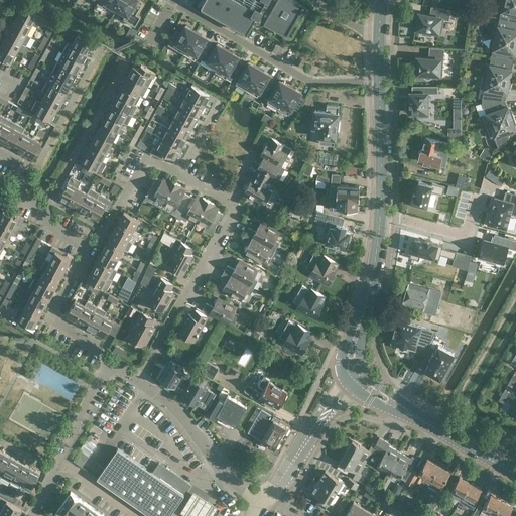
[(117,9),(121,0),(98,0),(97,4),(105,8),(108,4),(117,9)]
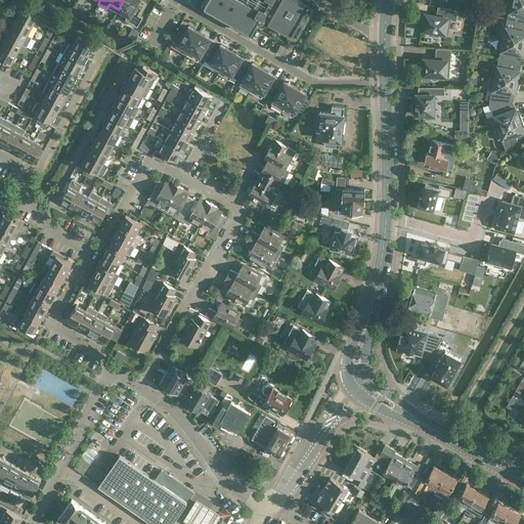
[(123,0),(119,9),(127,14),(125,19),(137,27),(142,16),(138,14),(144,5),(138,1),(138,0),(123,0)]
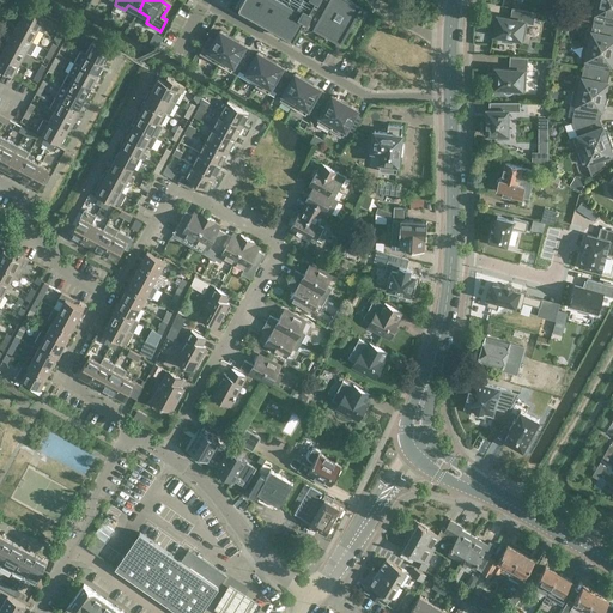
[(242,0),(240,5),(240,6),(240,8),(292,38),(298,29),(307,32),(315,30),(316,29),(340,42),(360,7),(347,0),(242,0)]
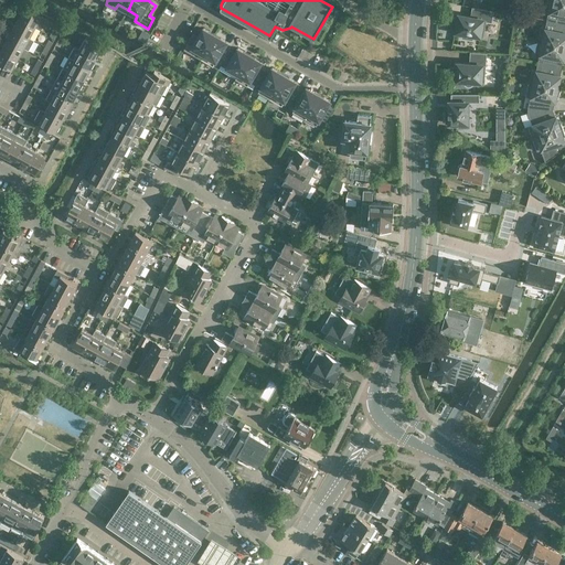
[(564,1),(555,0),(546,0),(544,11),(548,12),(547,19),(564,22),(564,1)]
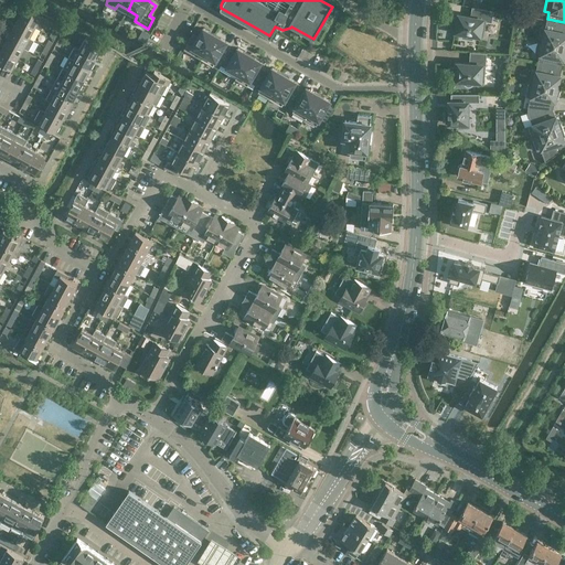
[(19,18),(35,27),(41,17),(24,7),(19,18)]
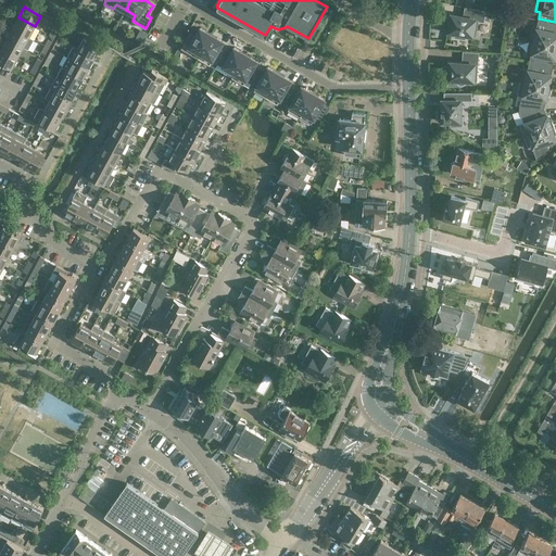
[(445,27),(445,30),(455,33),(454,37),(465,39),(466,35),(476,36),(478,21),(483,22),(485,11),(464,7),(463,16),(447,13),(447,17),(445,17),(443,19),(442,20),(441,23),(442,25),(443,26),(445,27)]
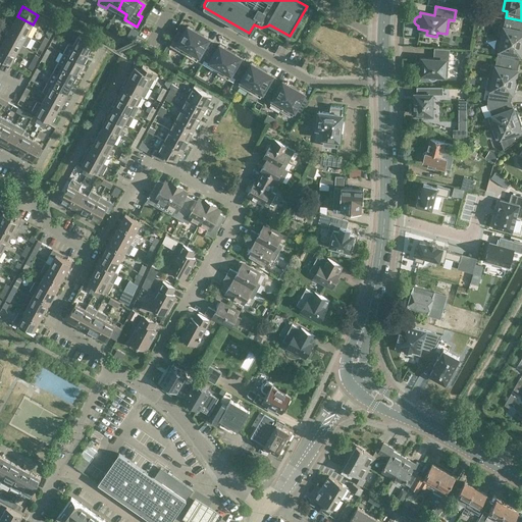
[(33,24),(17,16),(11,27),(32,37),(37,28),(33,24)]
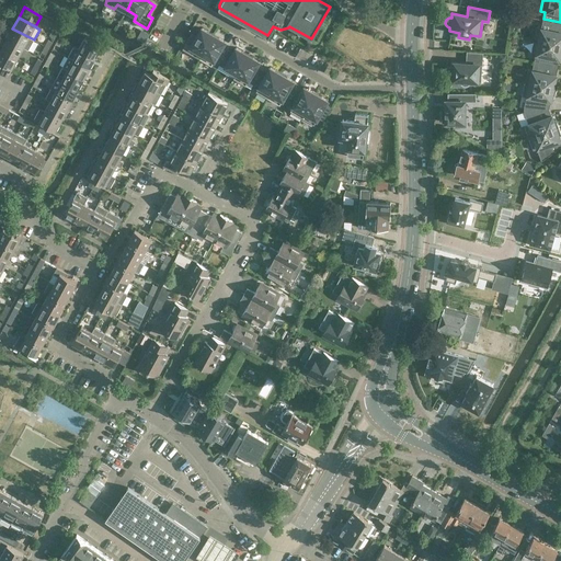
[(534,41),(560,45),(560,24),(542,21),(541,27),(537,26),(534,41)]
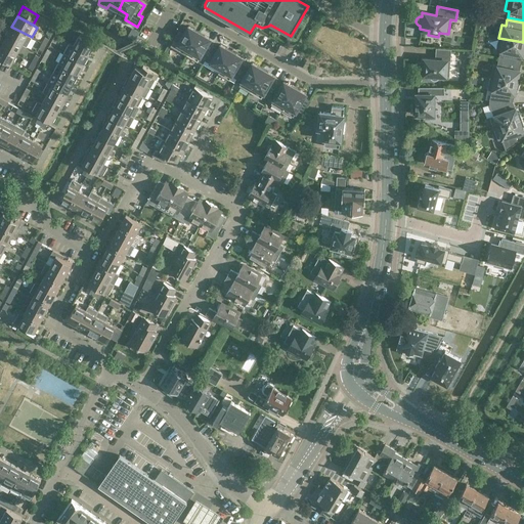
[(51,35),(55,28),(51,26),(47,33),(51,35)]
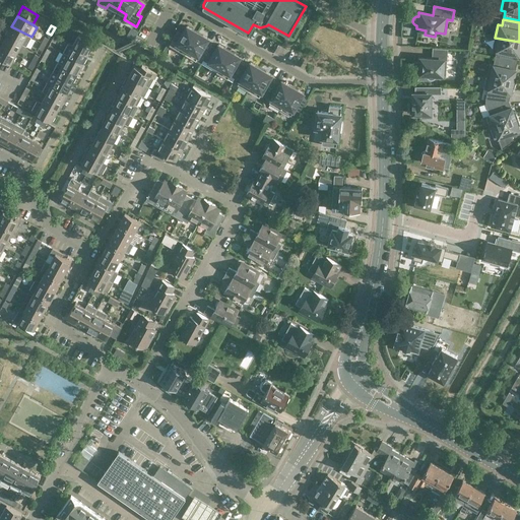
[(185,55),(198,31),(187,25),(182,34),(177,31),(169,46),(185,55)]
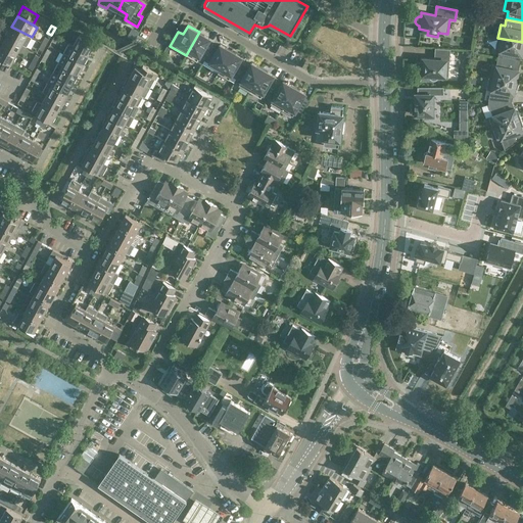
[(29,42),(32,37),(11,27),(9,32),(7,31),(5,34),(7,35),(6,36),(21,44),(25,39),(29,42)]
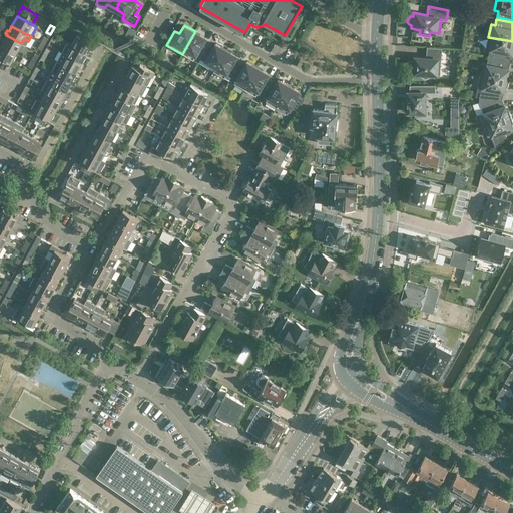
[(201,46),(205,38),(195,31),(182,54),(193,60),(195,56),(200,58),(205,49),(201,46)]
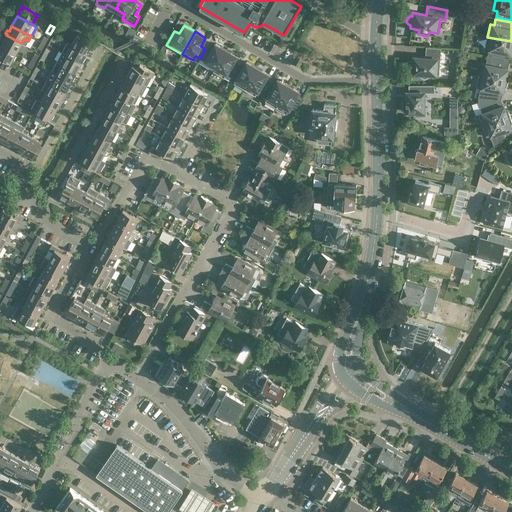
[(21,43),(6,35),(1,45),(16,53),(21,43)]
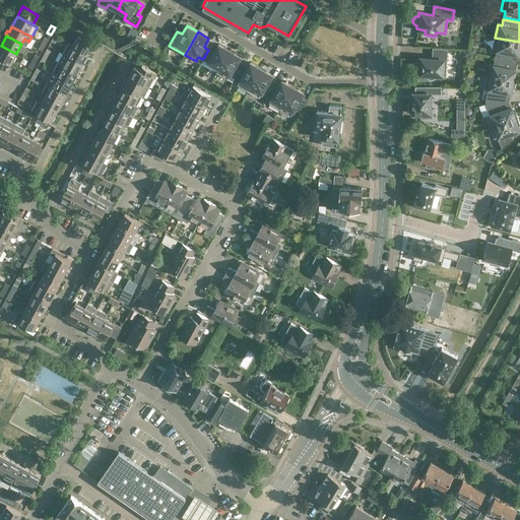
[(78,36),(73,45),(73,46),(88,54),(93,44),(78,36)]
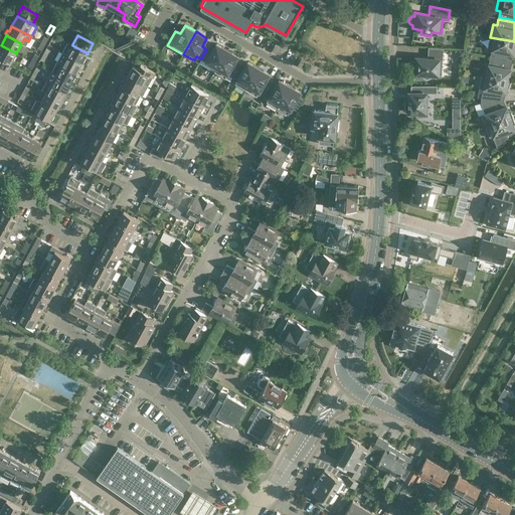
[(514,41),(490,37),(488,49),(492,49),(491,55),(511,60),(512,54),(514,54),(514,50),(514,41)]
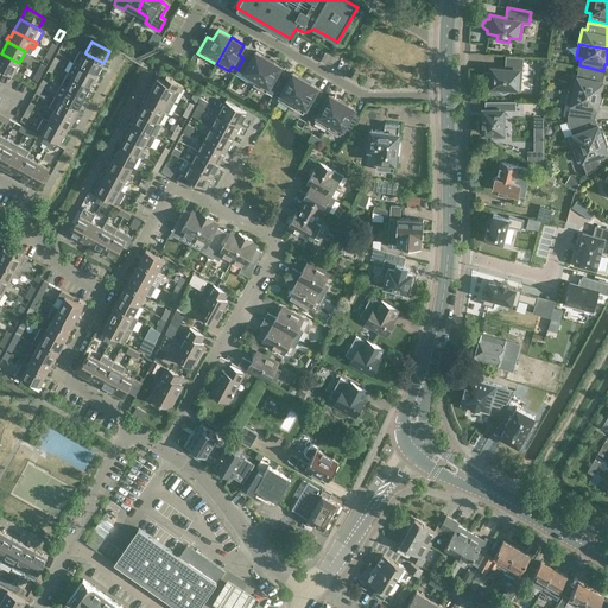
[(74,61),(80,64),(78,64),(97,74),(103,63),(86,54),(86,52),(80,50),(74,61)]
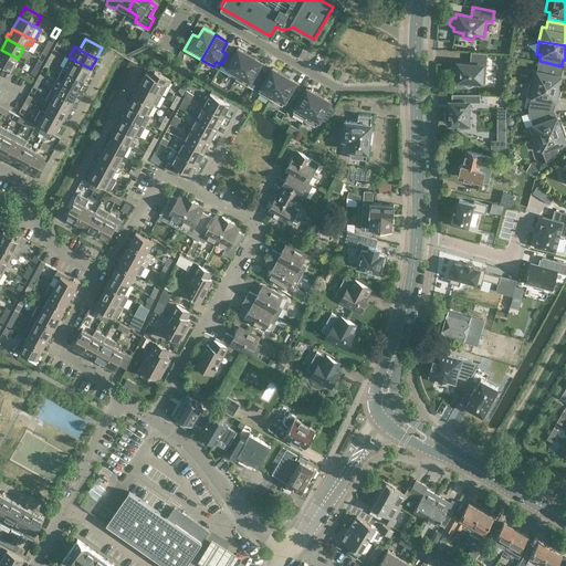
[(238,48),(232,56),(227,54),(221,64),(227,67),(238,74),(239,75),(250,55),(238,48)]
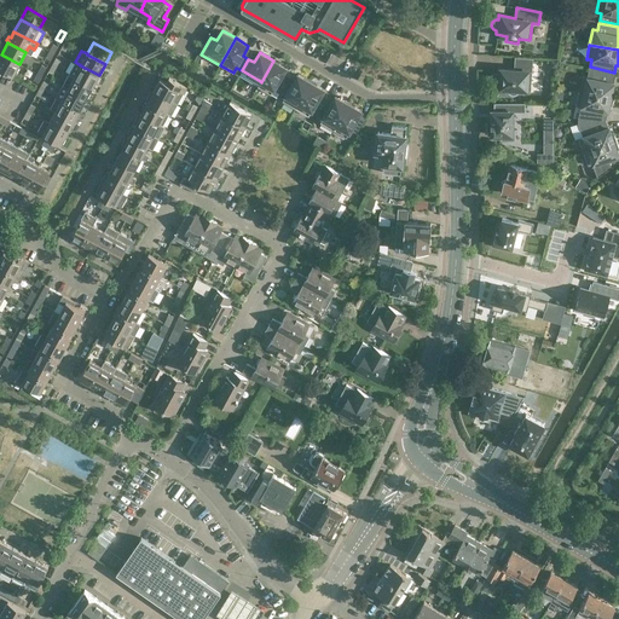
[(19,64),(1,55),(0,56),(0,68),(13,76),(19,64)]
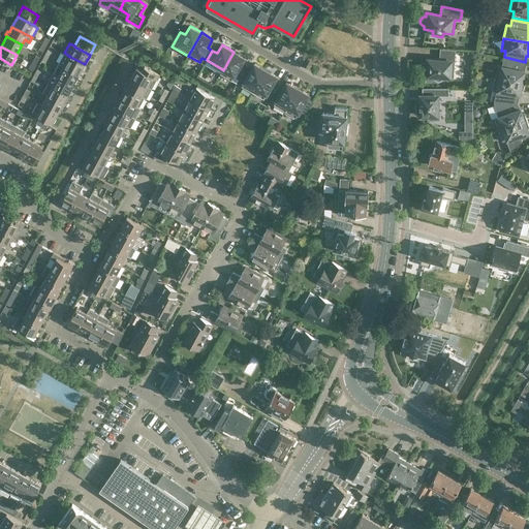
[(437,81),(440,81),(441,80),(443,79),(443,76),(454,76),(456,50),(440,49),(439,59),(425,59),(425,62),(422,62),(421,65),(419,68),(422,71),(425,71),(424,75),(434,75),(434,78),(435,80),(437,81)]
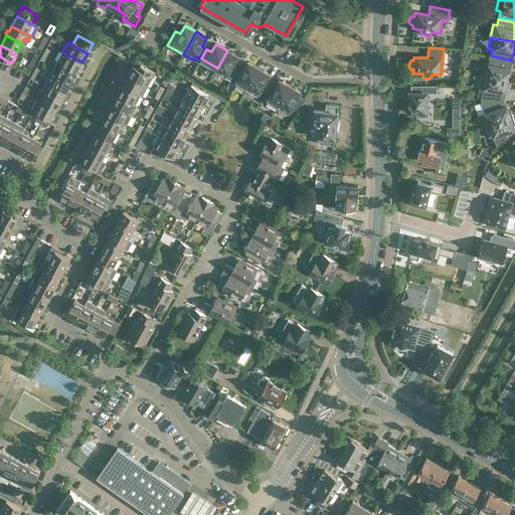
[(233,64),(238,56),(227,50),(217,68),(216,67),(214,71),(225,78),(228,74),(233,76),(238,67),(233,64)]
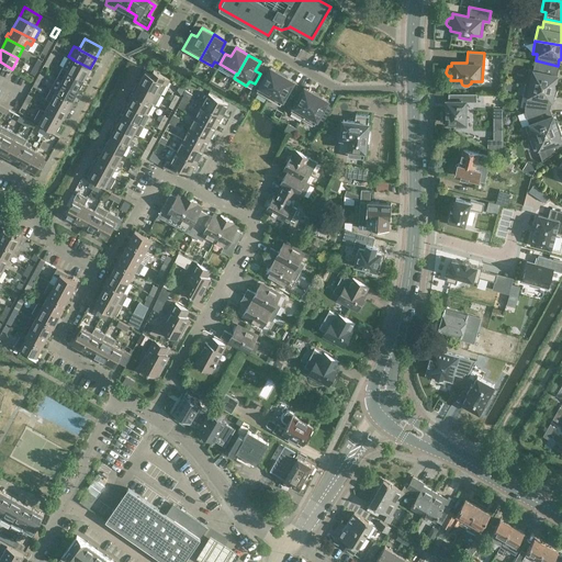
[(33,66),(38,69),(43,60),(37,58),(33,66)]
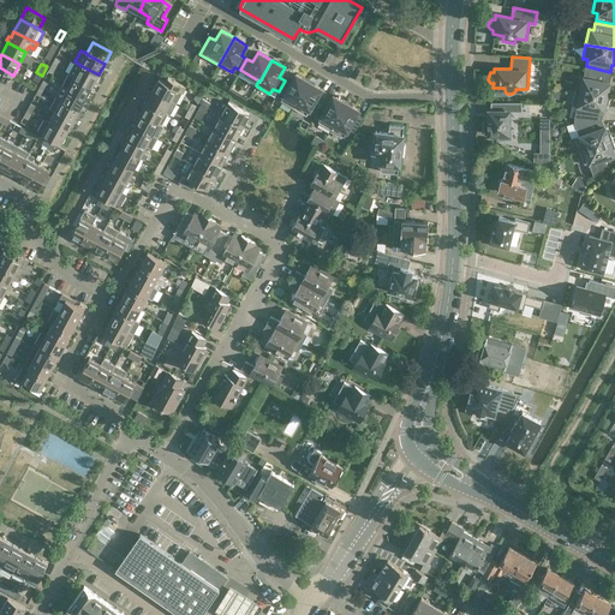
[(99,75),(79,65),(73,76),(91,87),(99,75)]
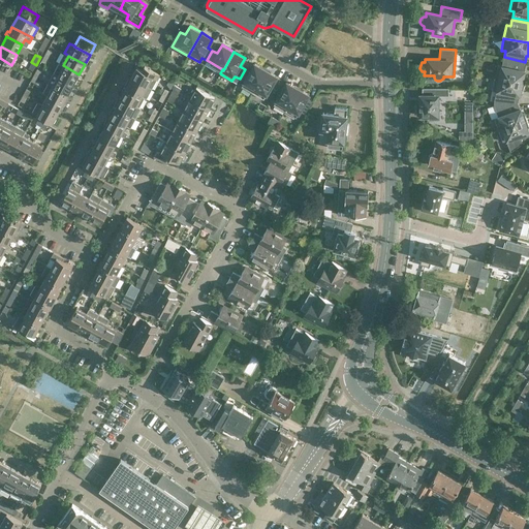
[(495,78),(525,84),(527,75),(524,75),(525,70),(523,70),(525,64),(503,60),(502,66),(498,65),(495,78)]
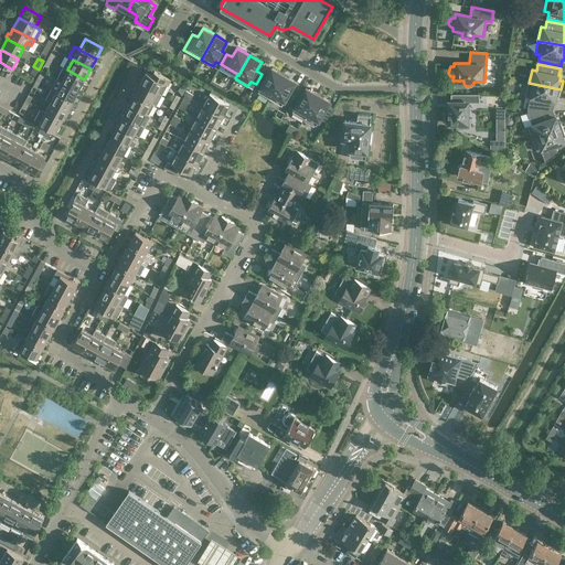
[(63,67),(57,77),(62,81),(78,89),(84,80),(67,70),(63,67)]
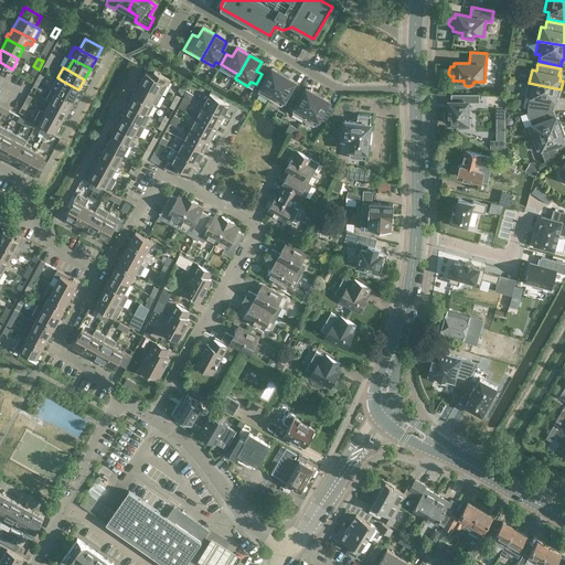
[(272,67),(266,77),(262,74),(256,84),(260,87),(257,92),(270,99),(284,75),(272,67)]
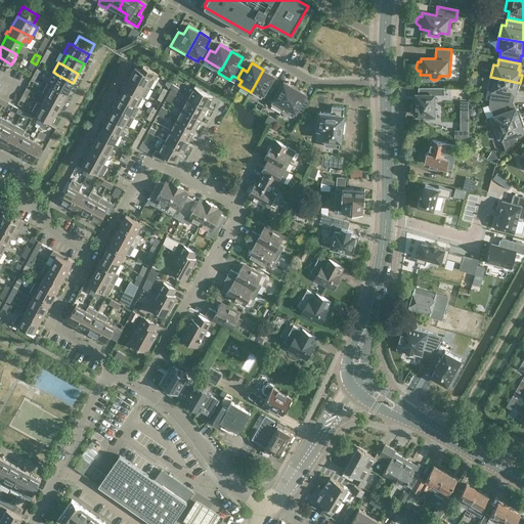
[(143,66),(141,70),(135,67),(130,77),(145,86),(150,88),(158,74),(143,66)]
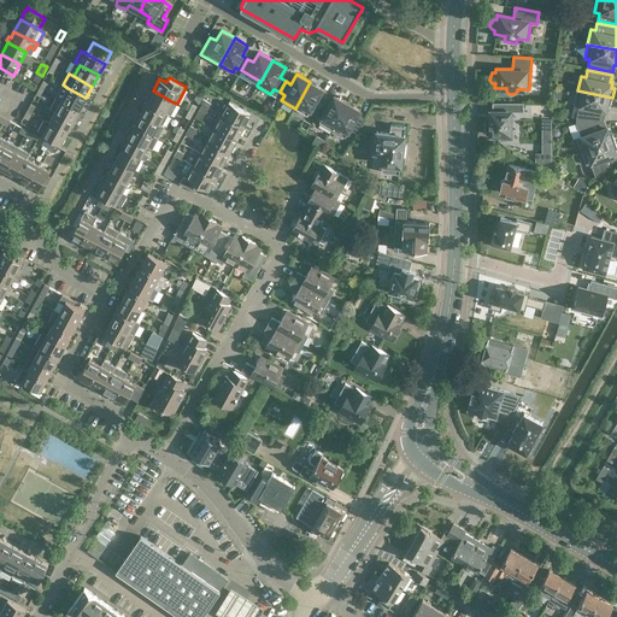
[(317,99),(323,89),(310,82),(295,109),(307,116),(311,110),(317,113),(323,103),(317,99)]
